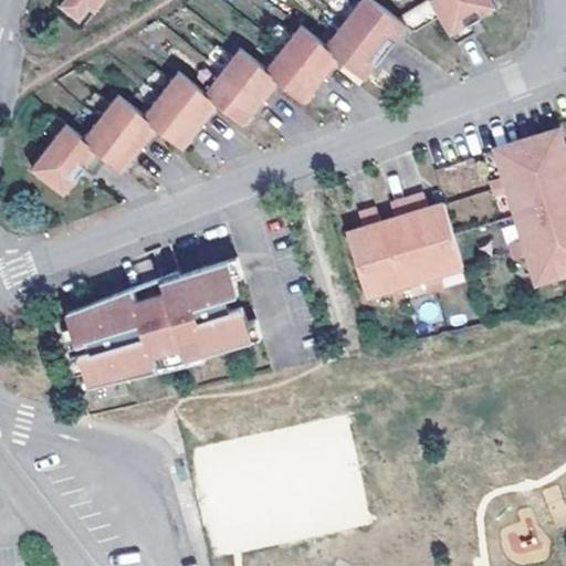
[(415,0),(395,12),(378,0),(352,0),(352,1),(350,0),(327,0),(316,14),(332,27),(321,40),(291,16),(283,27),(268,13),(248,40),(262,52),(257,59),(237,43),(229,53),(213,41),(192,66),(208,79),(202,86),(180,71),(173,80),(157,69),(137,94),(152,106),(146,114),(116,90),(108,100),(94,87),(73,113),(88,126),(82,134),(52,109),(37,127),(49,137),(29,163),(62,189),(82,164),(91,170),(104,154),(121,167),(155,124),(181,145),(216,101),(243,122),(278,79),(304,98),(338,55),(364,75),(406,22),(412,28),(439,13),(454,41),(474,30),(470,20),(498,4),(494,0),(415,0)]
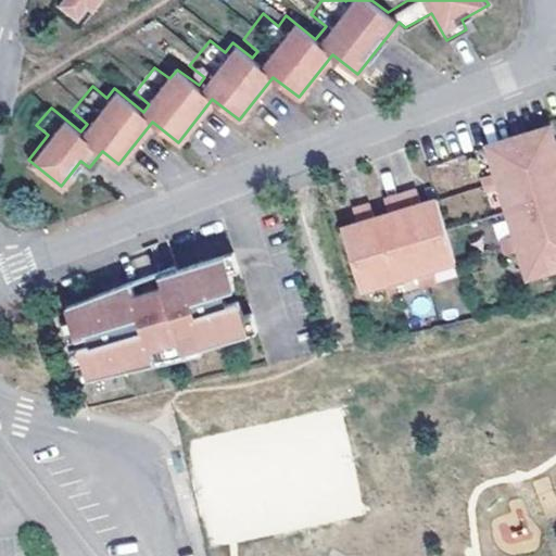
[(58,0),(77,15),(88,3),(92,7),(98,0),(58,0)]
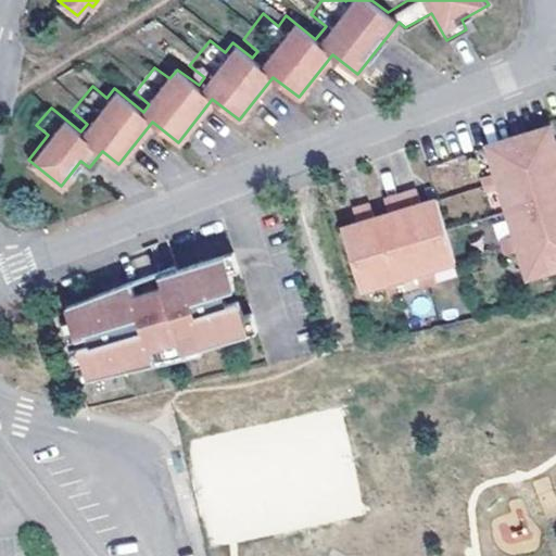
[(538,131),(535,131),(538,140),(540,148),(553,143),(548,128),(538,131)]
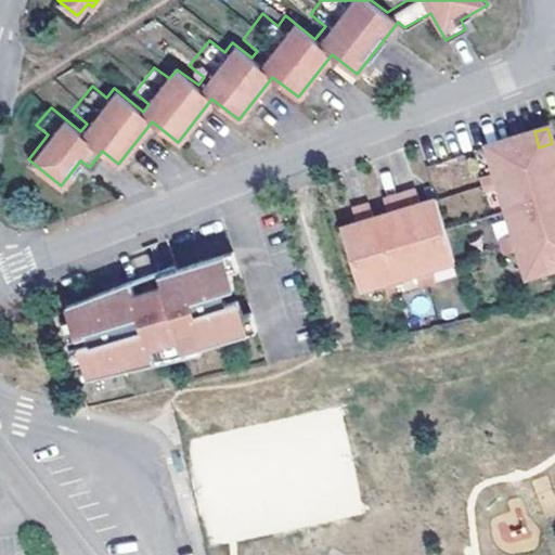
[(534,131),(485,146),(494,179),(480,183),(485,198),(499,194),(508,226),(493,229),(498,244),(513,241),(521,272),(554,261),(554,201),(554,195),(551,188),(549,179),(554,177),(554,142),(552,143),(539,147),(537,140),(534,131)]
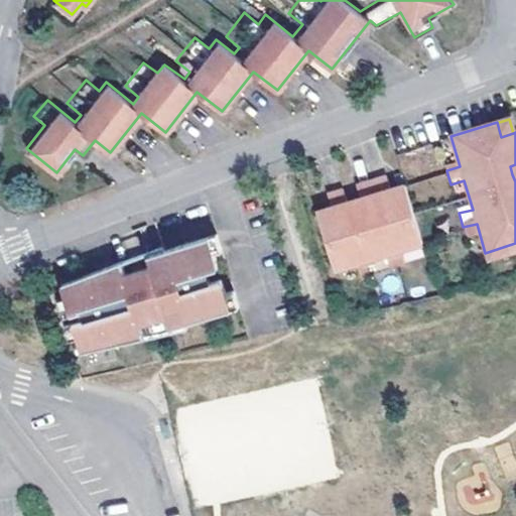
[(326,219),(317,221),(332,267),(345,263),(349,276),(366,271),(362,258),(390,250),(394,263),(409,259),(405,246),(419,241),(406,195),(399,197),(392,199),(388,186),(384,174),(355,182),(359,196),(363,208),(356,210),(349,212),(345,201),(341,186),(325,191),(329,205),(333,217),(326,219)]
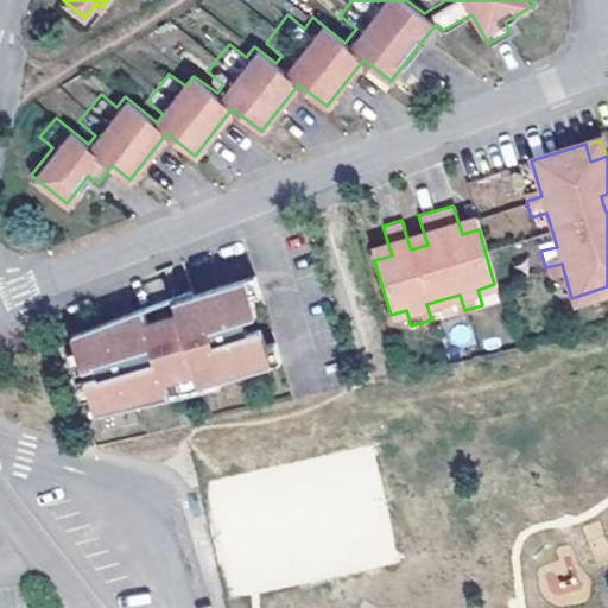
[(474,215),(457,220),(462,234),(470,232),(479,229),(474,215)]
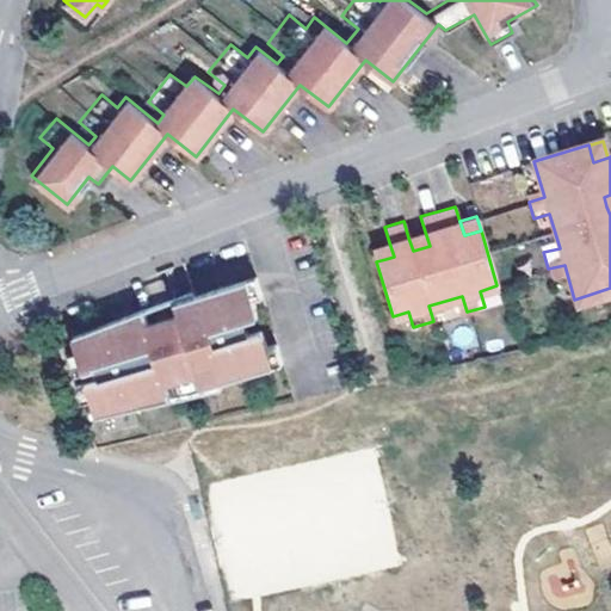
[(425,232),(408,238),(413,251),(421,248),(430,246),(425,232)]
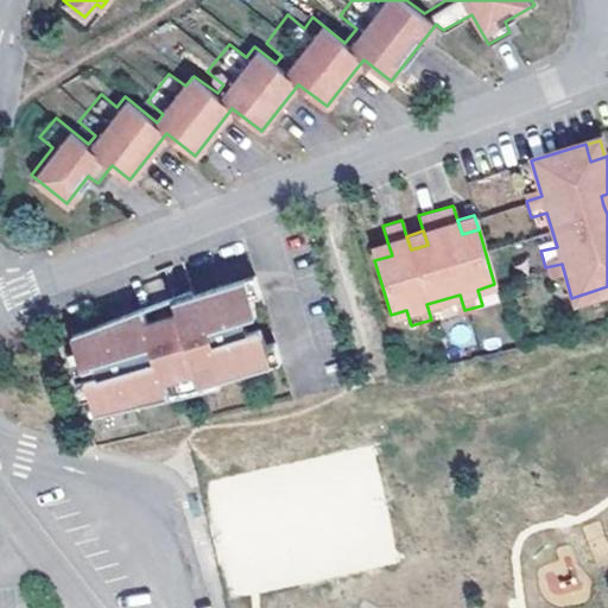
[(387,241),(371,246),(374,260),(384,258),(392,255),(387,241)]
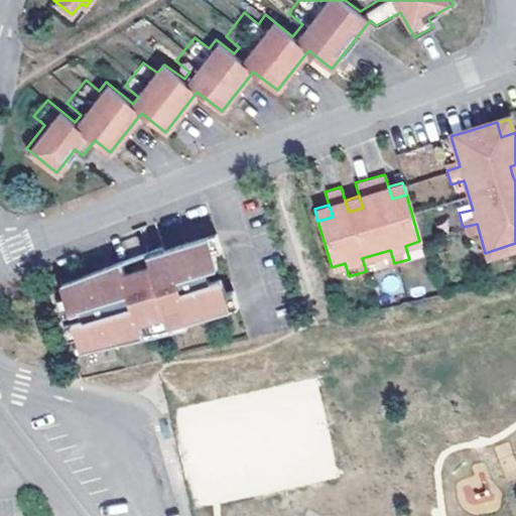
[(114,264),(62,283),(68,297),(58,299),(63,316),(81,311),(82,317),(66,323),(72,340),(80,338),(84,352),(145,337),(139,312),(165,305),(170,328),(240,306),(235,289),(227,292),(223,278),(211,282),(208,271),(219,268),(215,254),(224,251),(218,234),(164,250),(148,255),(155,276),(140,281),(130,284),(123,261),(114,264)]
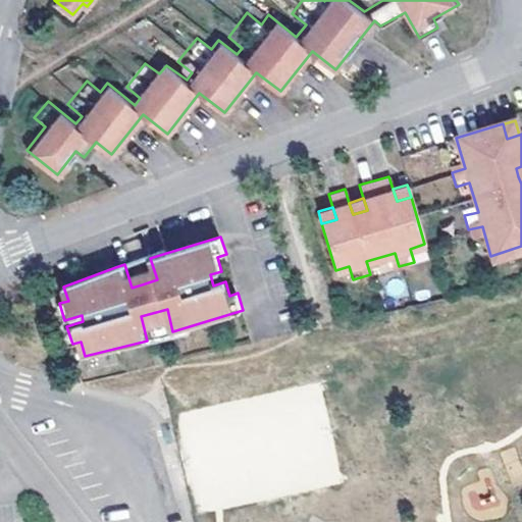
[(167,309),(141,316),(147,341),(173,334),(172,331),(167,309)]
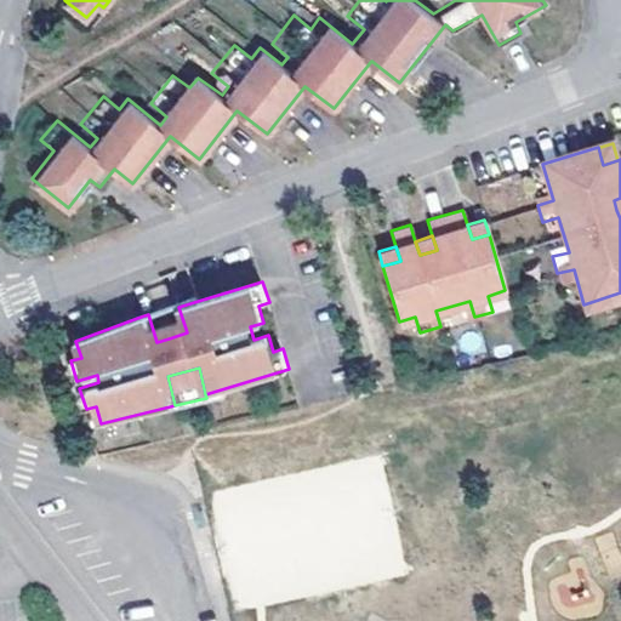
[(408,575),(382,454),(211,490),(237,611),(408,575)]
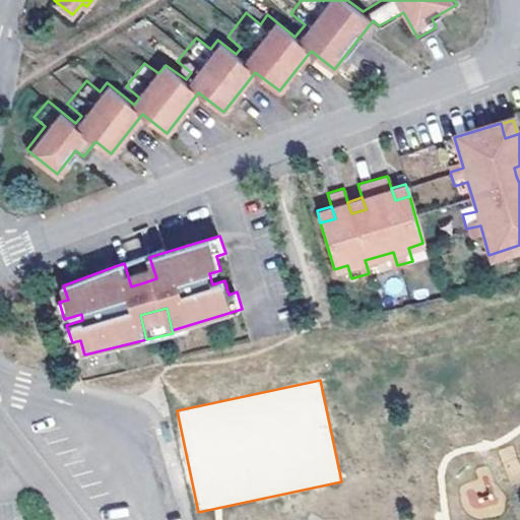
All buildings are outlined.
